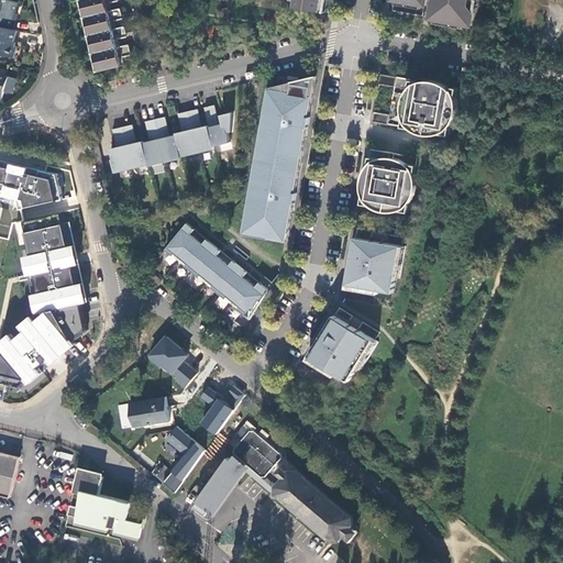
[(18,1),(13,0),(0,0),(0,24),(13,29),(15,20),(13,19),(18,1)]
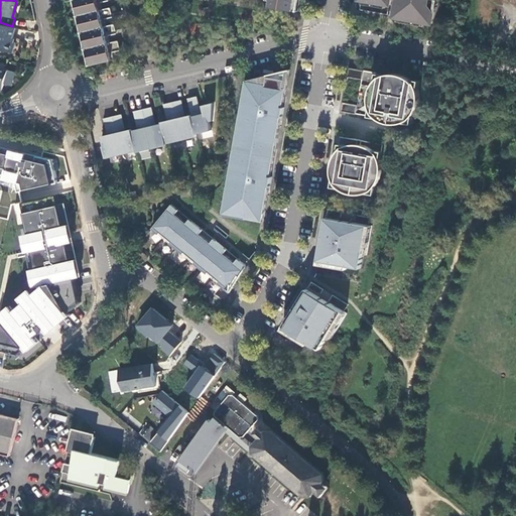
[(76,0),(92,65),(112,59),(111,52),(121,50),(119,40),(108,42),(107,35),(117,33),(115,23),(104,26),(102,19),(113,16),(111,6),(100,9),(99,3),(109,0),(76,0)]
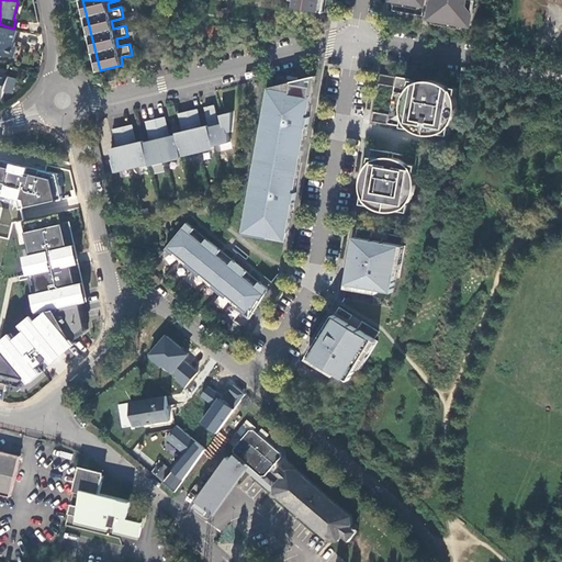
[(324,12),(326,0),(294,0),(293,7),(324,12)]
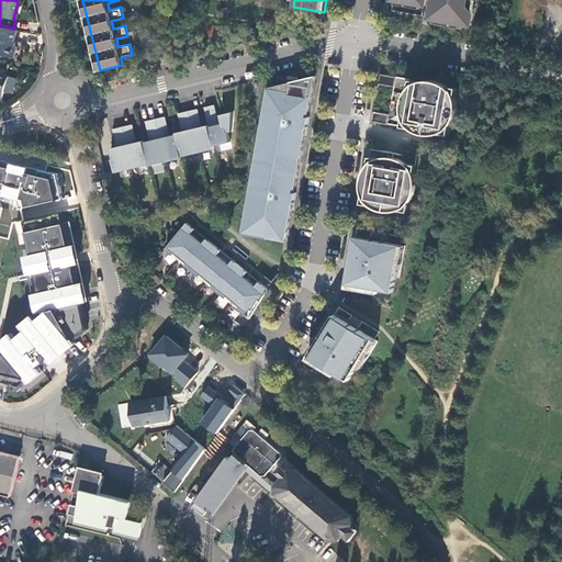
[(401,0),(426,4),(426,0),(434,0),(431,18),(472,24),(475,0),(401,0)]
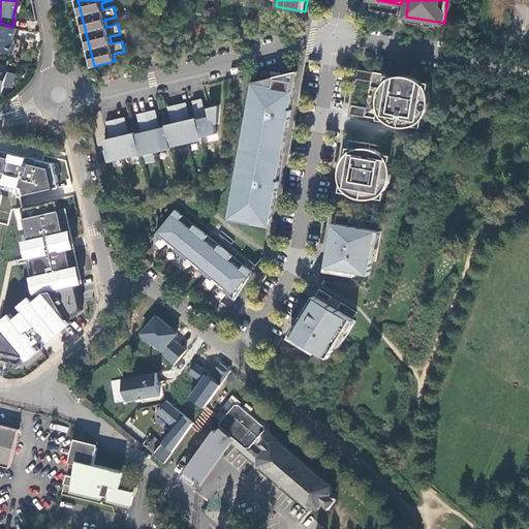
[(12,27),(0,23),(0,51),(12,55),(16,43),(12,42),(17,28),(12,27)]
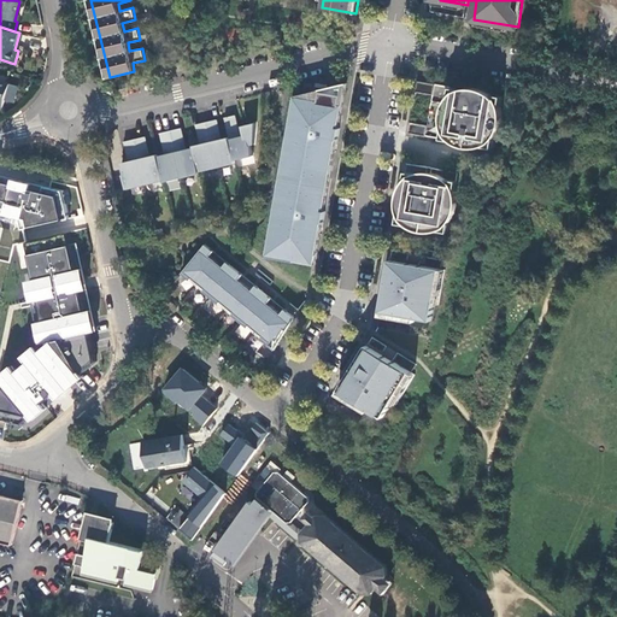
[(339,104),(342,82),(319,92),(318,101),(298,98),(275,256),(317,262),(329,172),(339,104)]
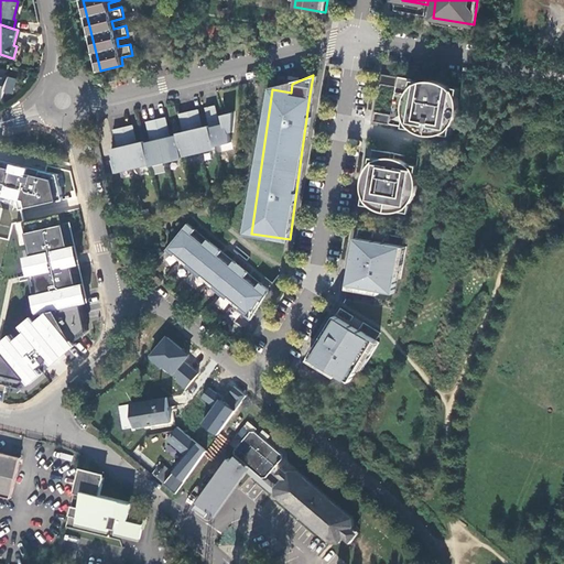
[(421,78),(411,77),(411,85),(408,88),(405,91),(404,97),(403,101),(402,107),(403,112),(404,116),(403,125),(412,126),(420,130),(427,132),(432,132),(441,131),(449,132),(452,123),(455,117),(457,111),(457,104),(457,99),(456,95),(458,86),(448,84),(443,80),(436,78),(427,77),(421,78)]
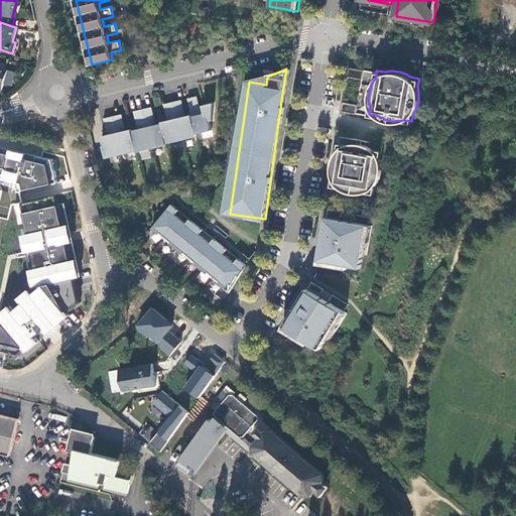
[(203,107),(203,111),(199,111),(198,99),(189,100),(195,136),(214,134),(212,122),(215,122),(213,106),(203,107)]
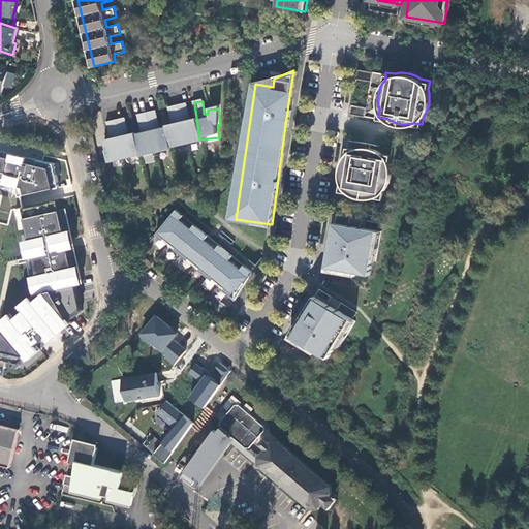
[(194,120),(189,121),(185,102),(167,106),(170,124),(166,125),(170,148),(199,142),(194,120)]
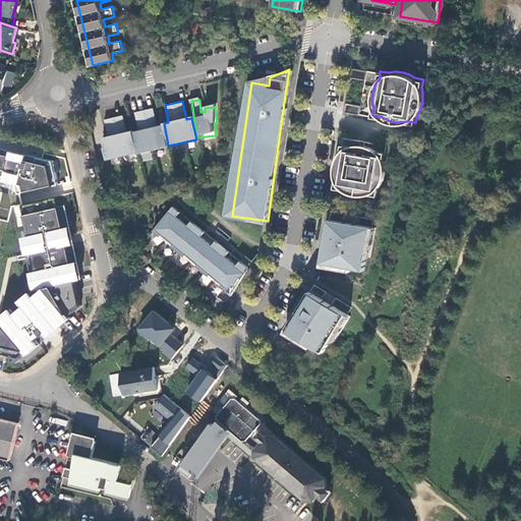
[(345,111),(357,114),(358,107),(346,105),(345,111)]
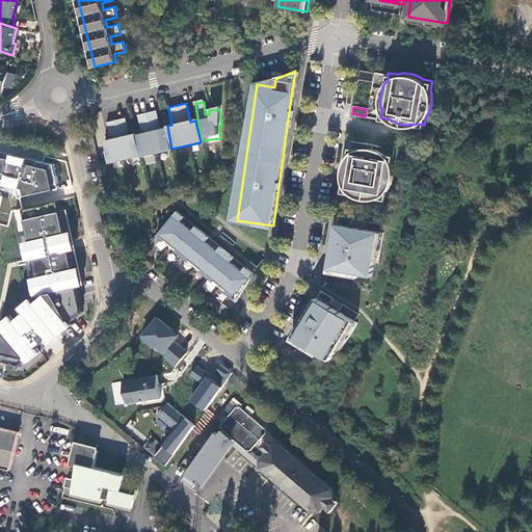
[(166,129),(160,130),(156,111),(138,115),(142,133),(137,134),(142,157),(170,151),(166,129)]
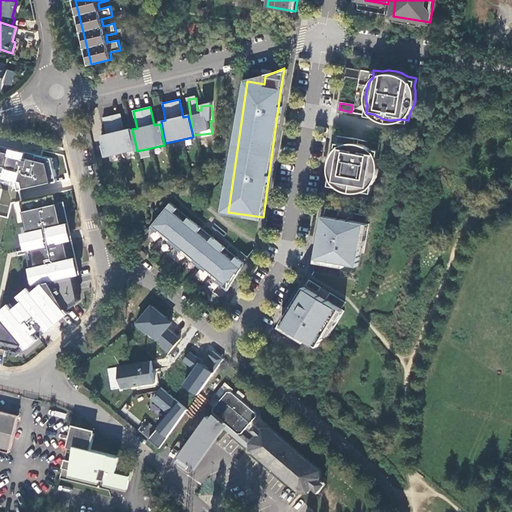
[(130,129),(124,130),(120,113),(103,116),(107,134),(102,135),(107,156),(134,150),(130,129)]
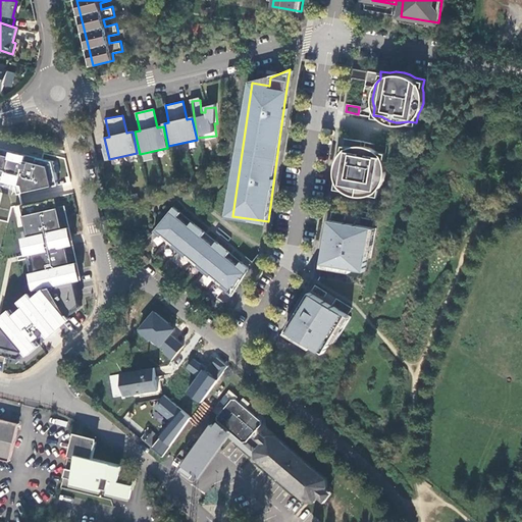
[(335,177),(334,187),(343,188),(350,192),(356,193),(362,194),(369,193),(377,194),(379,186),(381,181),(384,175),(385,166),(383,160),(386,144),(344,136),(341,152),(337,158),(335,164),(334,171),(335,177)]
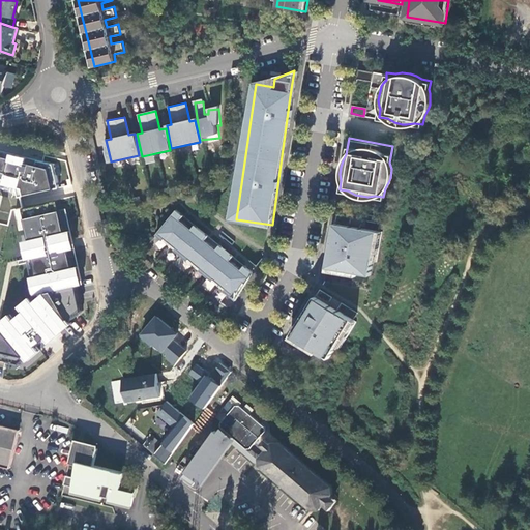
[(20,196),(59,186),(52,165),(24,158),(6,154),(5,158),(0,157),(0,186),(18,188),(20,196)]
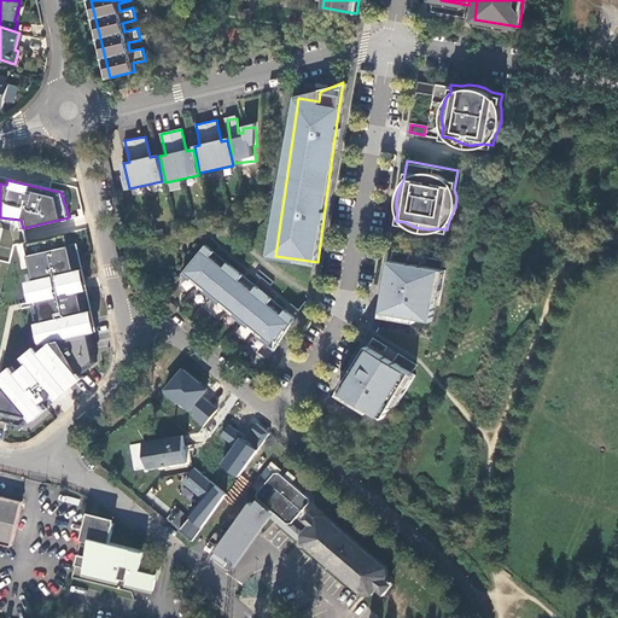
[(0,374),(0,413),(23,419),(28,423),(56,398),(101,359),(101,353),(106,350),(109,331),(97,332),(86,285),(76,244),(66,246),(64,234),(17,245),(22,269),(28,268),(29,280),(22,283),(28,304),(33,303),(35,324),(31,325),(35,344),(45,342),(35,351),(33,349),(19,359),(23,362),(15,371),(11,367),(0,374)]
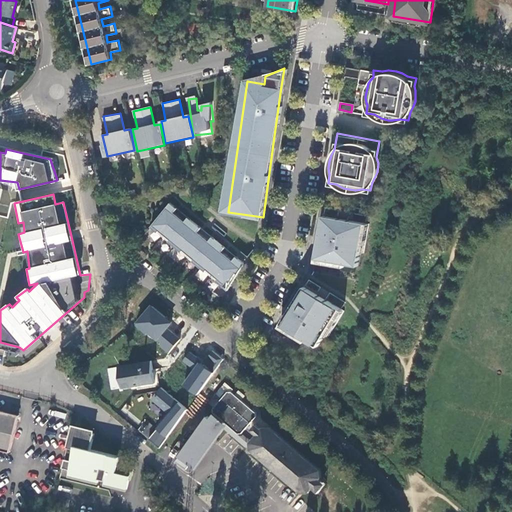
[(230,282),(244,261),(239,257),(236,261),(222,252),(227,245),(215,236),(212,239),(200,231),(203,226),(190,217),(187,221),(176,213),(180,208),(171,202),(145,238),(215,287),(222,276),(230,282)]
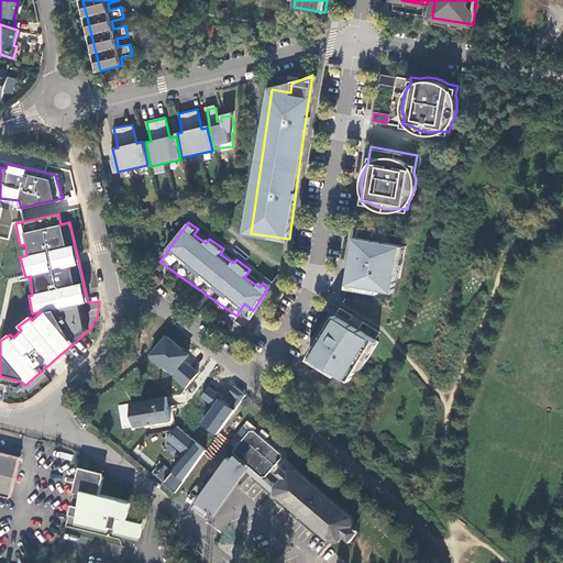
[(355,236),(348,284),(394,291),(403,244),(355,236)]
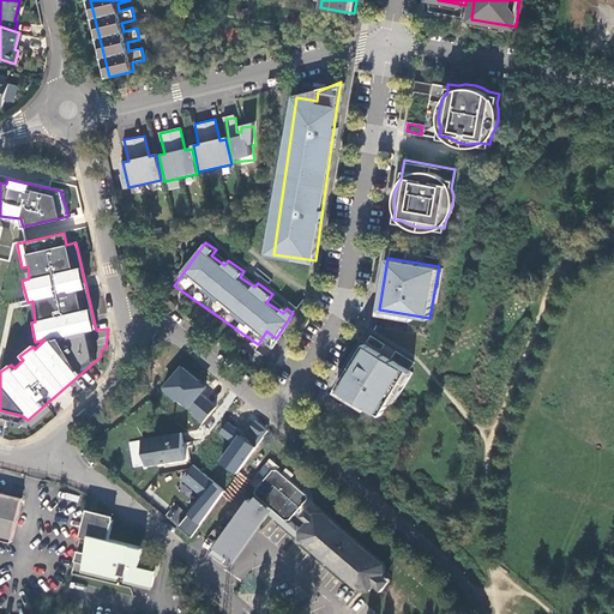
[(366,343),(338,387),(383,415),(409,369),(366,343)]
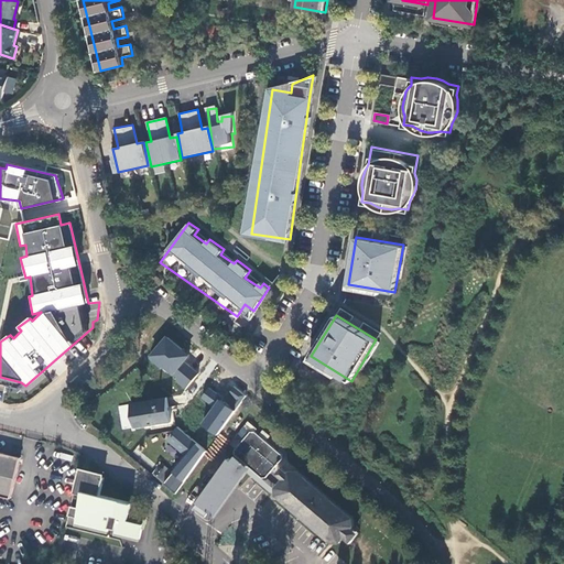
[(190,356),(166,337),(148,359),(186,390),(198,375),(184,362),(190,356)]
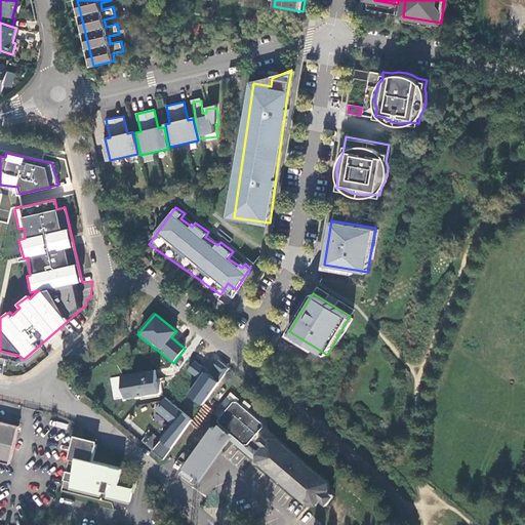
[(40,349),(24,359),(27,364),(43,354),(40,349)]
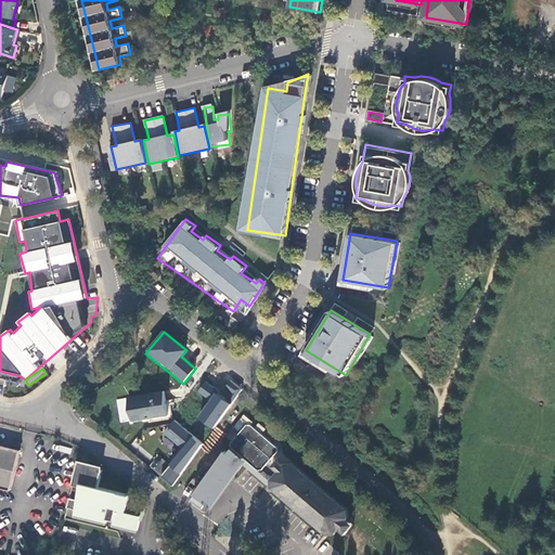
[(242,389),(229,381),(223,388),(231,394),(226,400),(215,392),(217,390),(205,382),(197,391),(209,400),(196,416),(213,428),(242,389)]
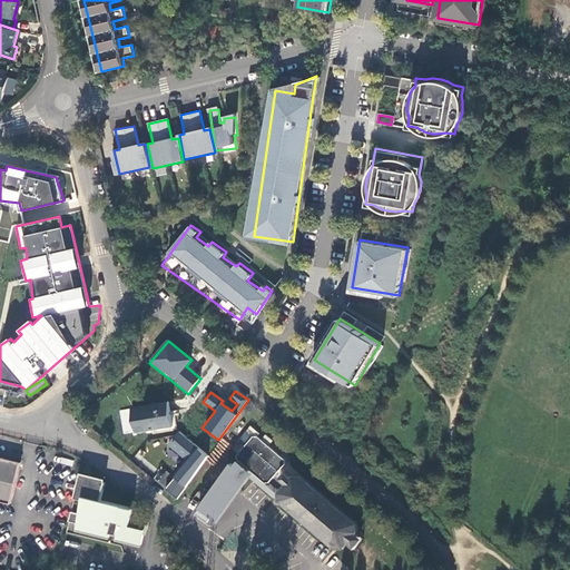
[(168,402),(131,408),(136,432),(172,425),(168,402)]
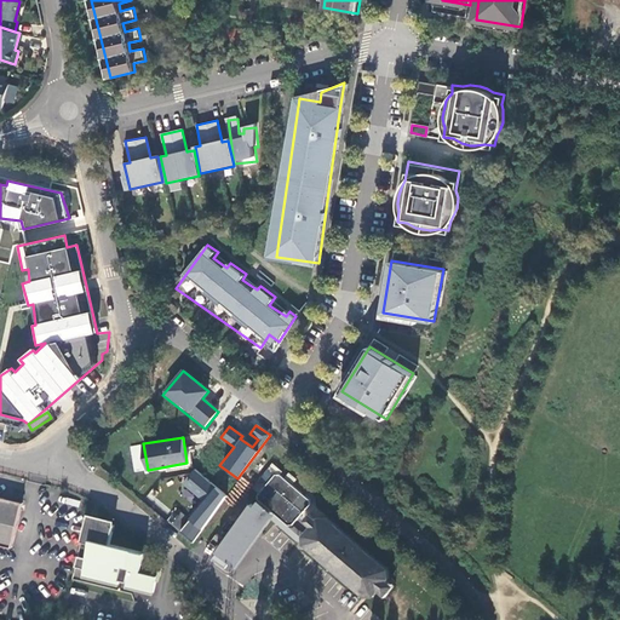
[(194,469),(182,484),(202,500),(178,530),(191,541),(227,494),(194,469)]
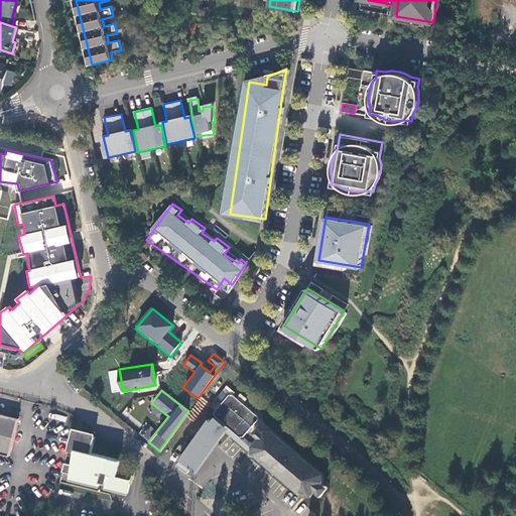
[(214,410),(215,415),(238,436),(243,436),(257,420),(257,416),(233,394),(228,394),(214,410)]
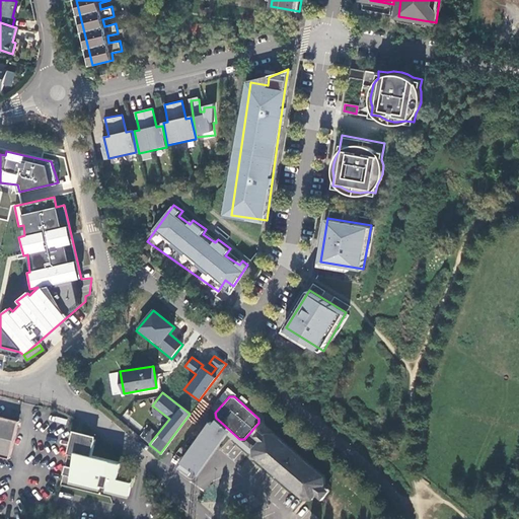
[(0,417),(0,456),(10,459),(19,422),(0,417)]
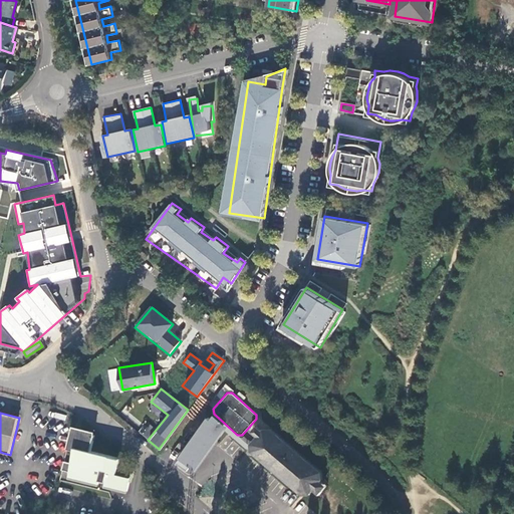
[(94,434),(71,428),(67,447),(73,449),(70,461),(64,459),(62,467),(68,469),(67,474),(99,482),(99,480),(105,481),(104,484),(126,489),(129,480),(132,481),(134,470),(117,466),(119,457),(90,450),(94,434)]
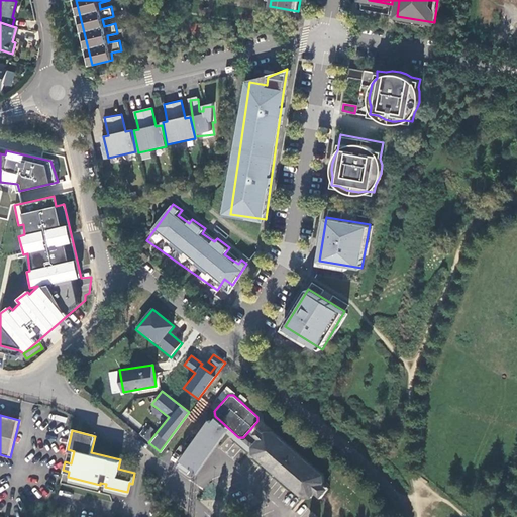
[(267,434),(255,447),(255,452),(266,460),(269,460),(270,463),(279,473),(282,472),(282,476),(292,483),(295,483),(296,487),(304,494),(308,495),(319,483),(320,477),(311,469),(308,470),(306,464),(299,458),(294,457),(294,453),(284,446),(281,446),(281,442),(271,434),(267,434)]
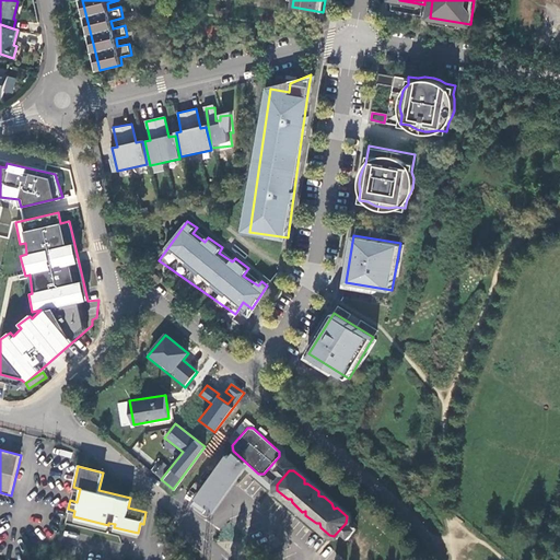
[(349,525),(340,535),(347,540),(354,531),(349,525)]
